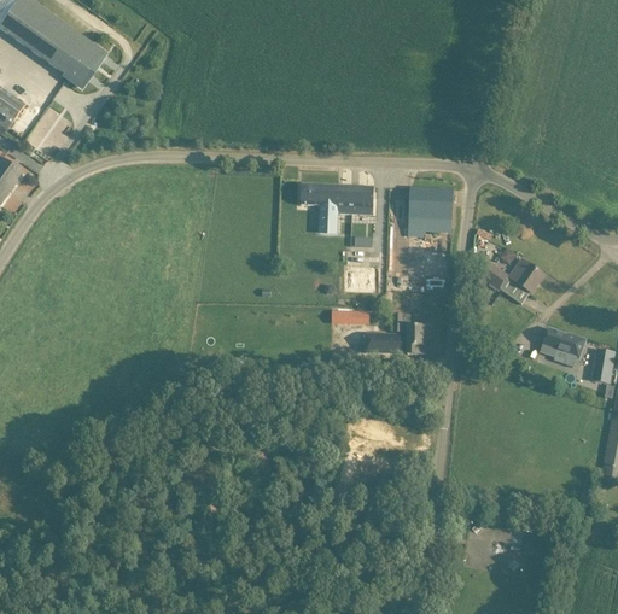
[(106,51),(34,0),(17,0),(0,24),(0,25),(82,85),(106,51)]
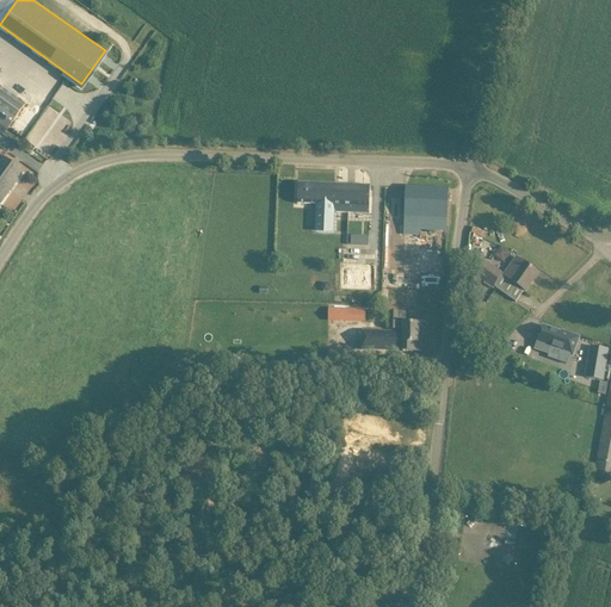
[(0,121),(7,127),(25,103),(0,84),(0,121)]
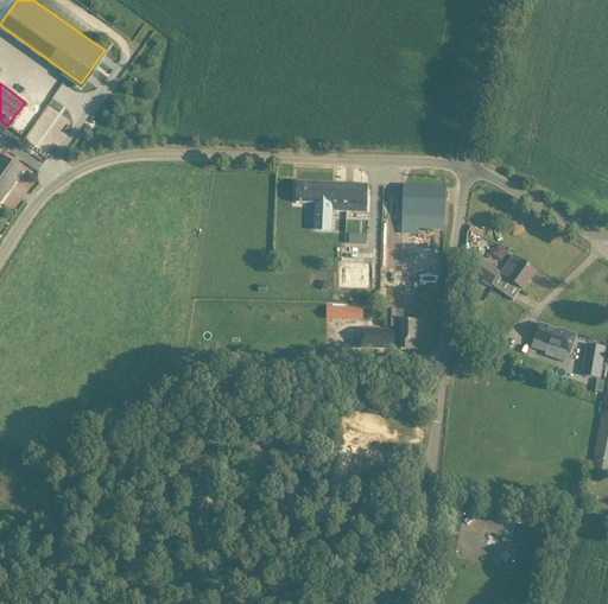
[(24,137),(39,148),(49,154),(71,124),(46,106),(24,137)]
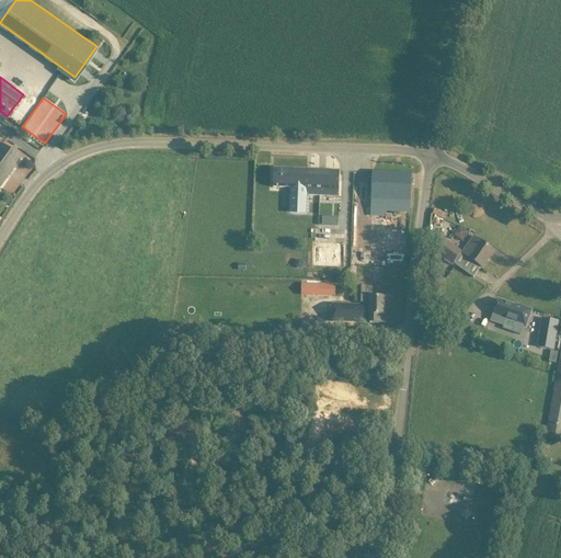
[(0,185),(22,156),(3,143),(2,143),(0,140),(0,185)]
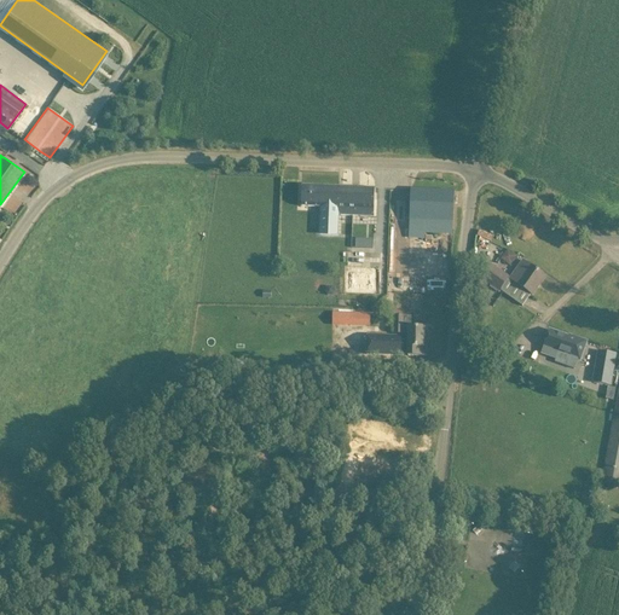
[(301,203),(322,204),(320,222),(337,222),(337,212),(374,214),(375,186),(302,183),(301,203)]
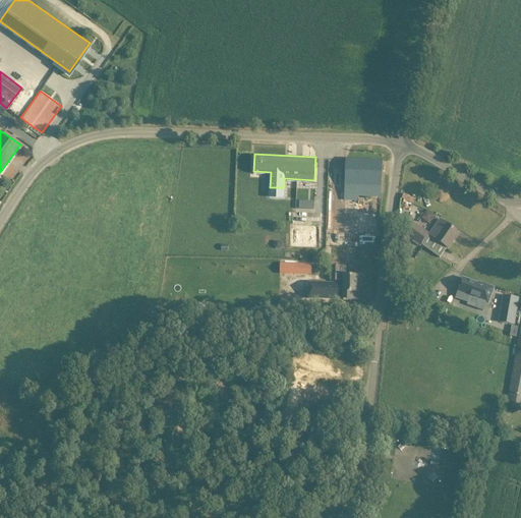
[(346,158),(346,168),(345,192),(381,194),(382,159),(346,158)]
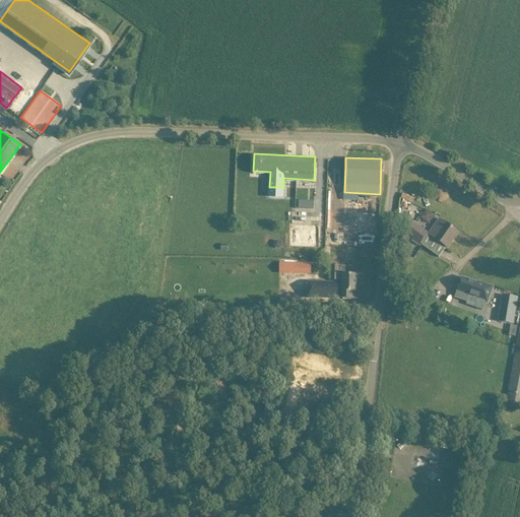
[(410,203),(413,195),(403,191),(400,199),(410,203)]
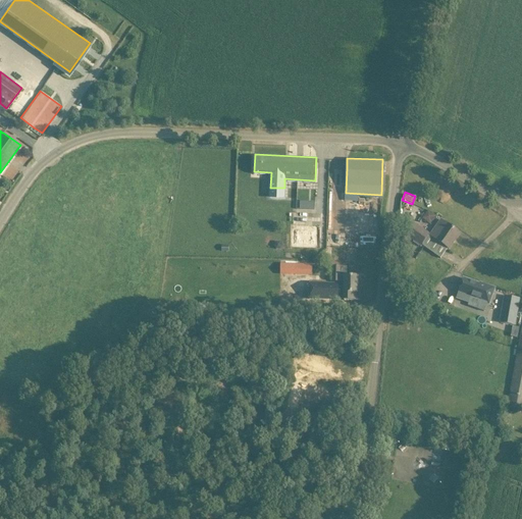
[(420,218),(433,225),(440,214),(427,207),(420,218)]
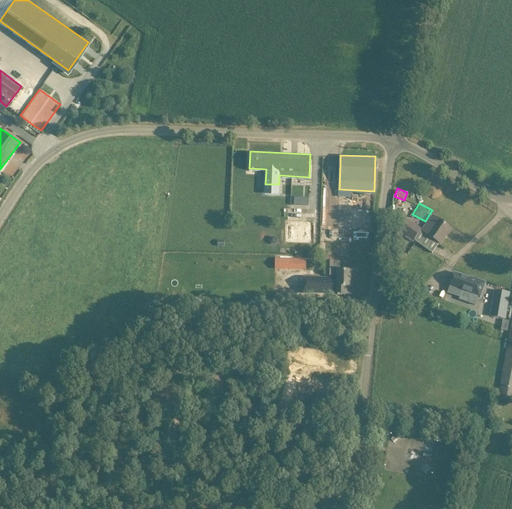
[(422,229),(440,241),(451,226),(433,213),(422,229)]
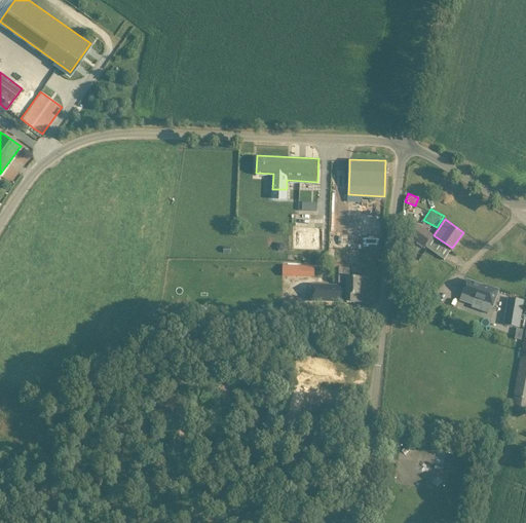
[(408,232),(424,244),(433,233),(415,222),(408,232)]
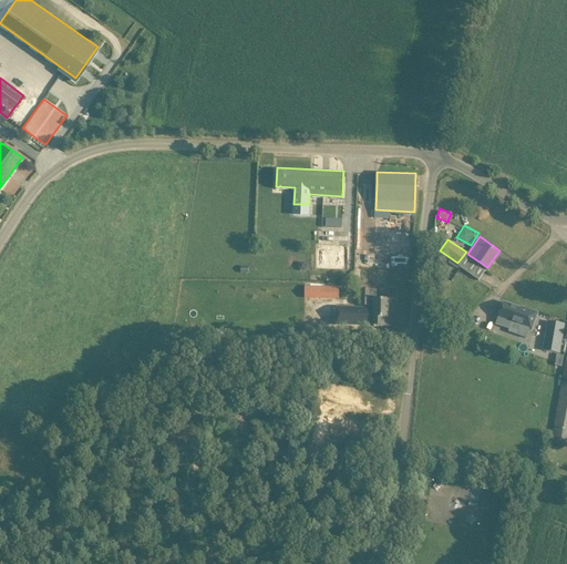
[(373,324),(380,324),(391,325),(392,300),(389,300),(389,298),(374,297),(369,297),(369,287),(361,287),(361,303),(368,303),(368,315),(373,315),(373,324)]
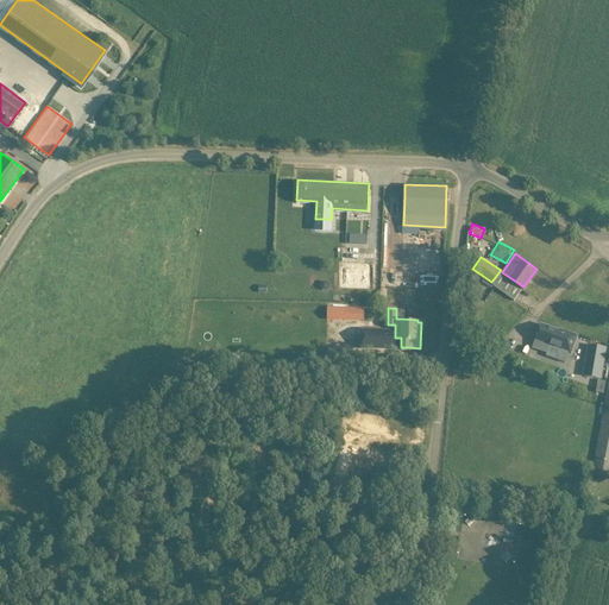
[(550,342),(572,351),(578,332),(562,326),(560,327),(553,325),(542,321),(534,344),(547,348),(550,342)]
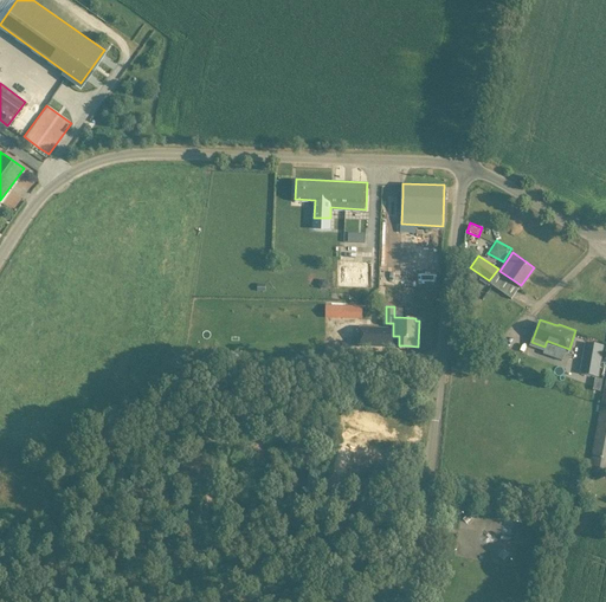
[(586,342),(580,371),(598,375),(603,344),(586,342)]
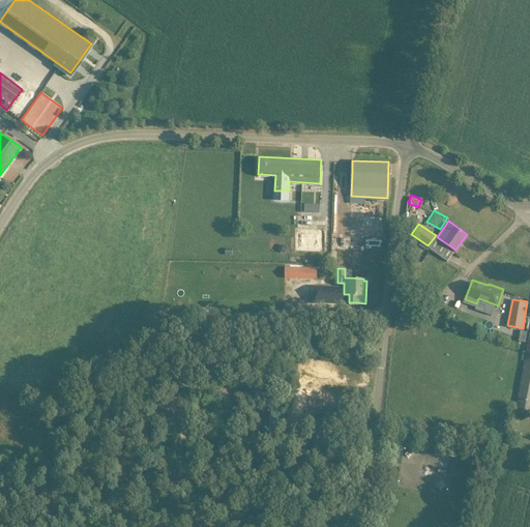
[(529,327),(529,330),(514,410),(529,413),(529,327)]
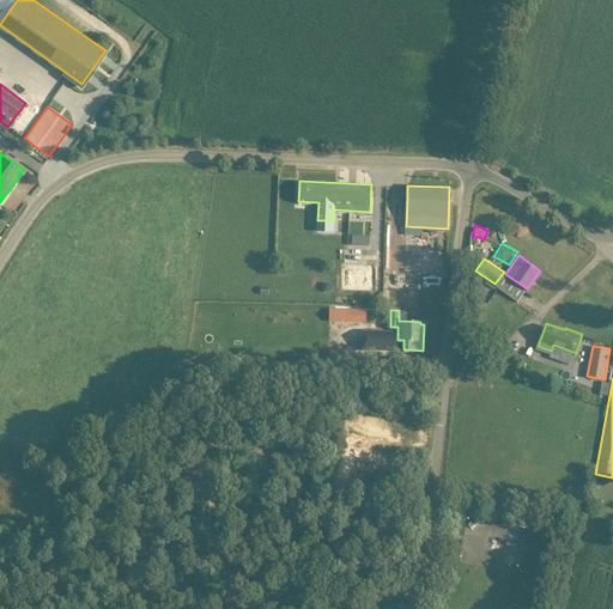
[(602,379),(600,393),(608,394),(610,382),(602,379)]
